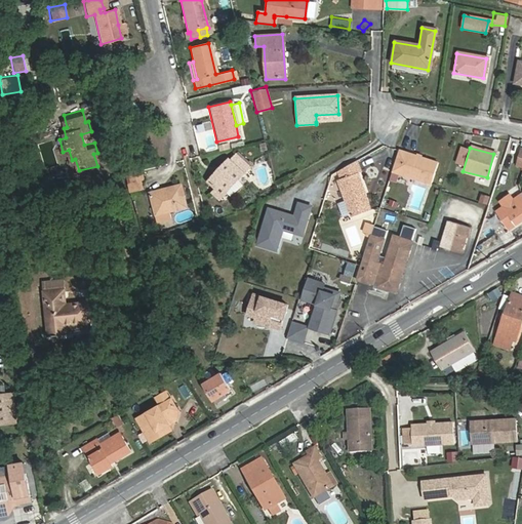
[(468,152),(460,150),(456,164),(465,166),(468,152)]
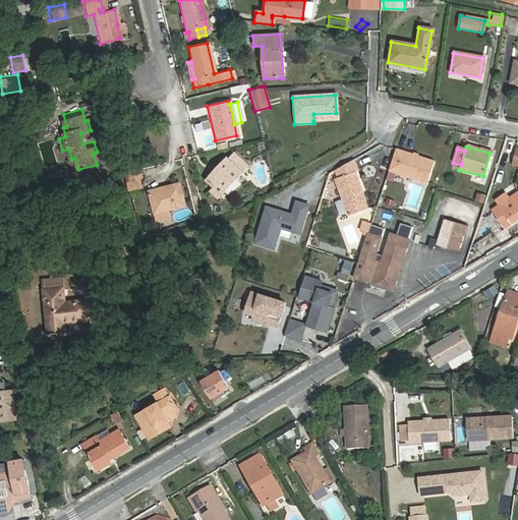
[(433,162),(393,150),(387,170),(426,182),(433,162)]
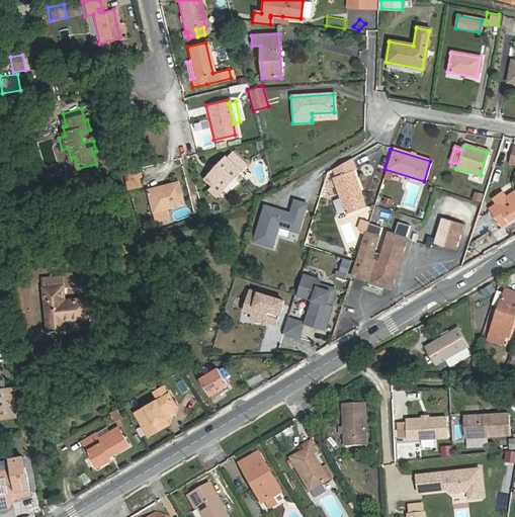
[(225,157),(218,163),(220,165),(215,170),(212,168),(204,177),(211,185),(207,188),(215,194),(244,165),(232,153),(227,158),(225,157)]
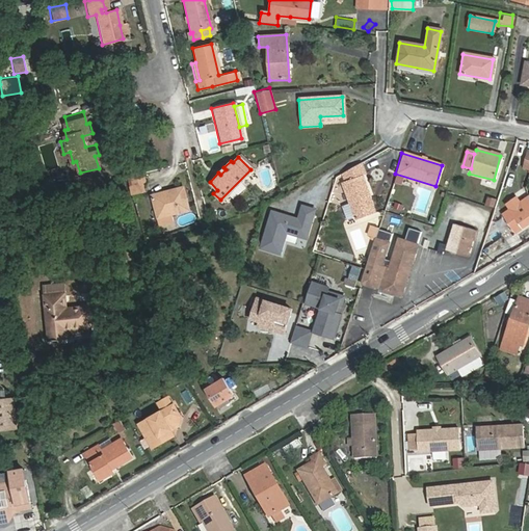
[(365,176),(361,163),(342,174),(345,183),(362,176),(362,177),(365,176)]
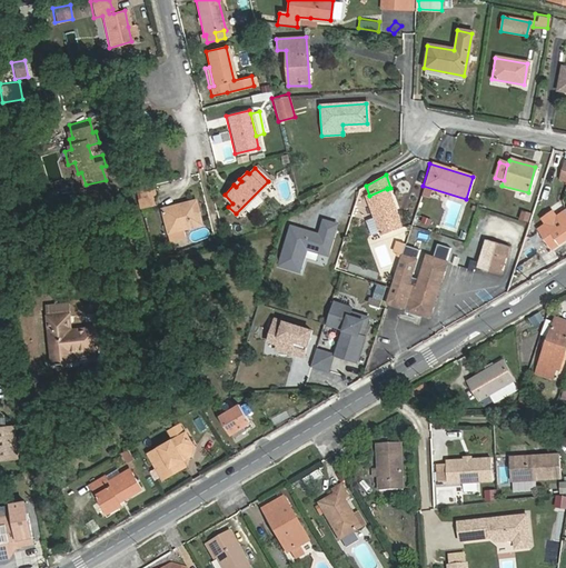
[(150,183),(137,187),(140,197),(154,193),(150,183)]
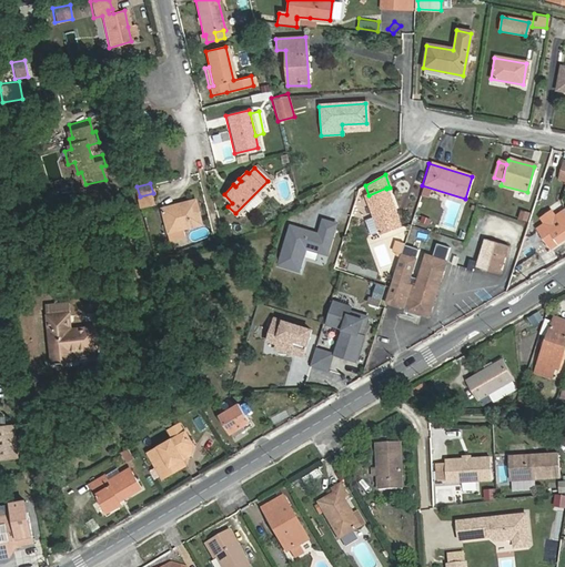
[(380,235),(396,230),(390,212),(394,211),(386,188),(365,196),(379,233),(380,235)]
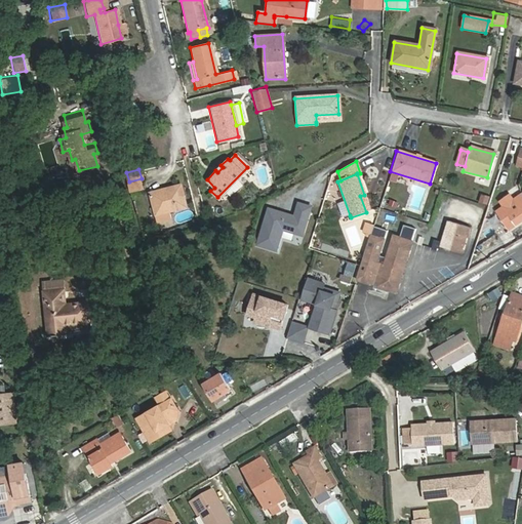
[(160,191),(147,195),(152,213),(182,205),(175,184),(159,189),(160,191)]
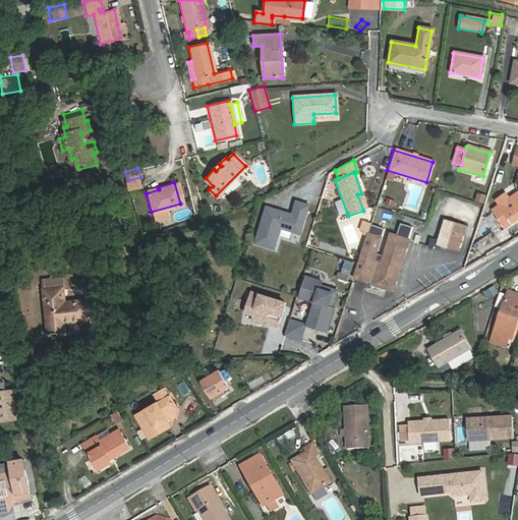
[(491,212),(500,224),(507,219),(510,224),(517,218),(517,194),(516,192),(507,198),(503,192),(494,199),(499,207),(491,212)]
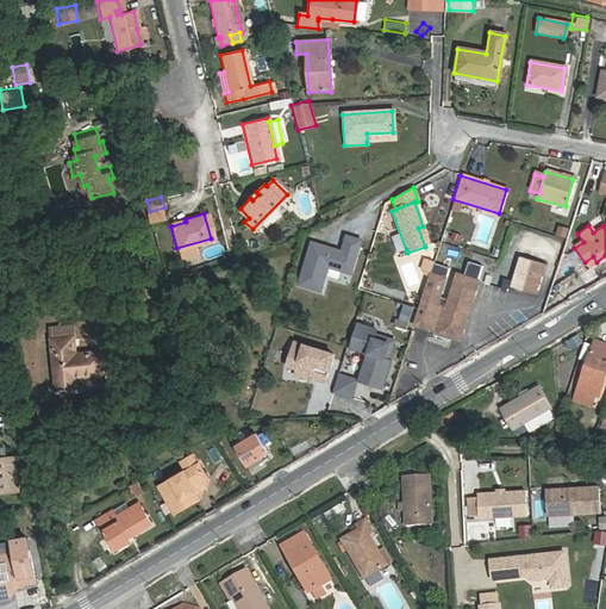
[(418,228),(425,247),(430,246),(423,227),(418,228)]
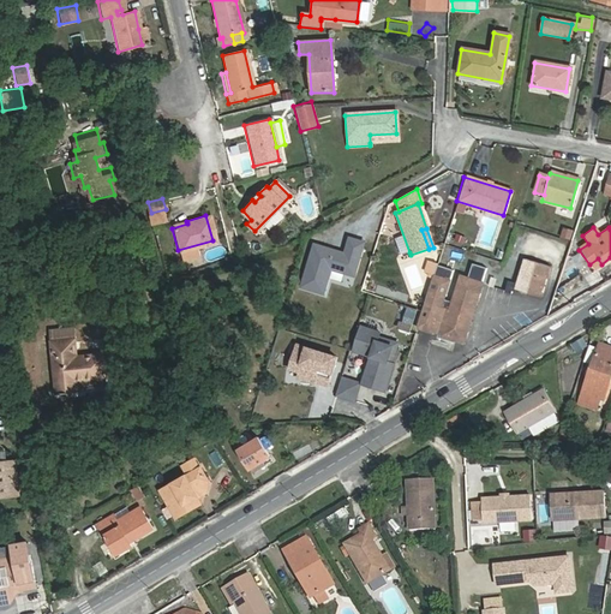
[(403,237),(395,240),(400,256),(409,252),(403,237)]
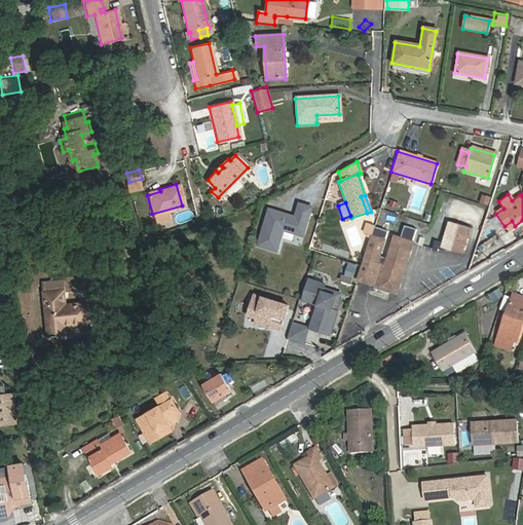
[(308,217),(310,211),(296,207),(292,220),(299,222),(301,215),(308,217)]
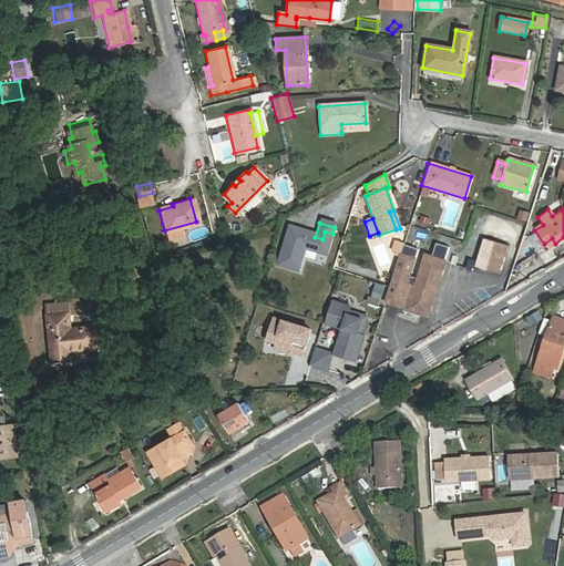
[(300,233),(287,229),(277,261),(288,265),(286,273),(297,276),(304,254),(305,250),(314,254),(316,257),(322,258),(326,257),(332,234),(325,232),(322,239),(315,237),(305,234),(304,237),(299,235),(300,233)]
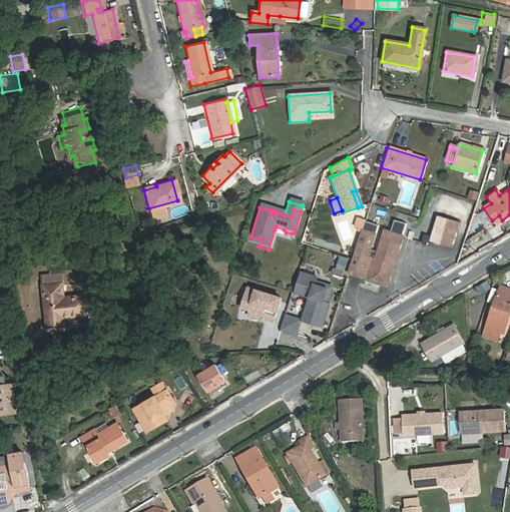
[(392,210),(390,217),(402,220),(404,213),(392,210)]
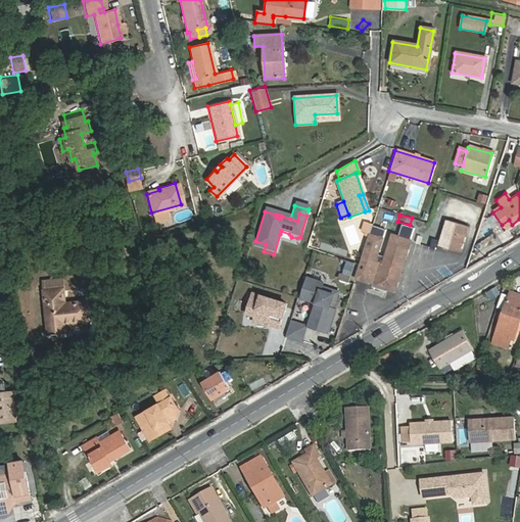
[(370,223),(362,221),(360,231),(368,233),(370,223)]
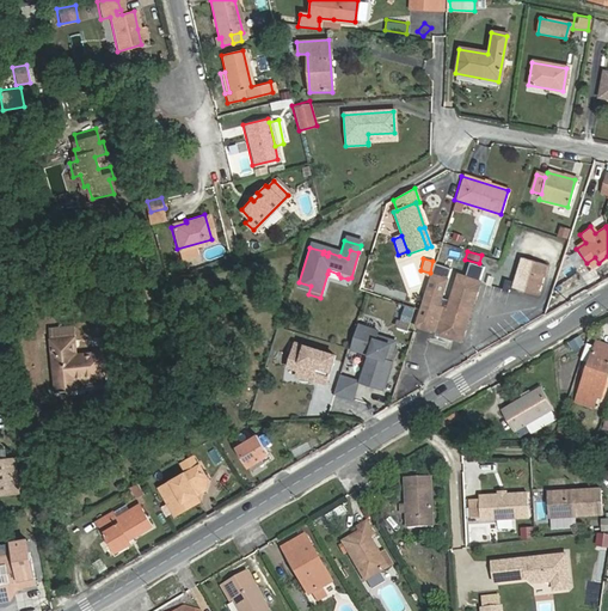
[(545,266),(521,258),(511,287),(535,294),(545,266)]
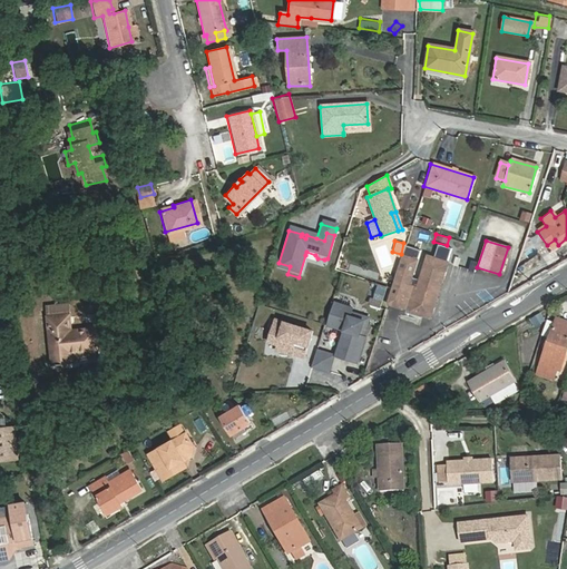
[(419,249),(404,245),(401,254),(385,303),(404,310),(419,314),(428,317),(446,262),(450,248),(437,244),(432,257),(426,255),(418,280),(410,277),(419,249)]
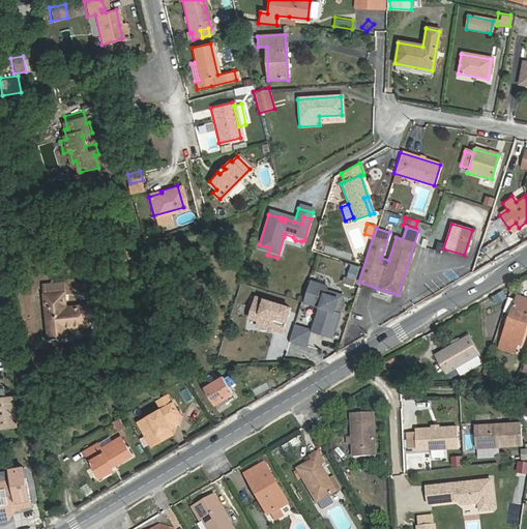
[(259,244),(257,252),(267,255),(269,247),(259,244)]
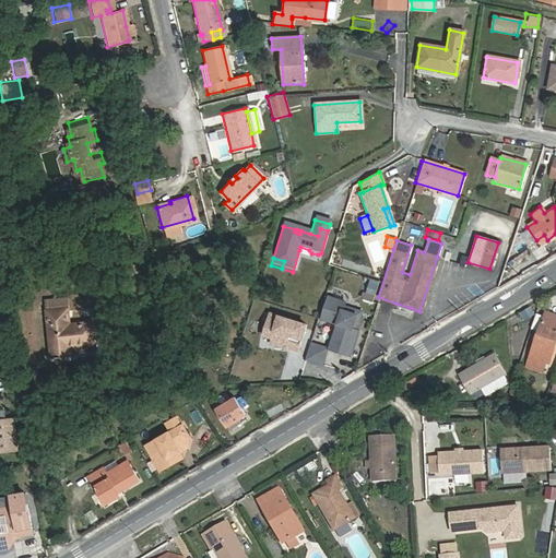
[(378,282),(373,280),(367,298),(373,299),(378,282)]
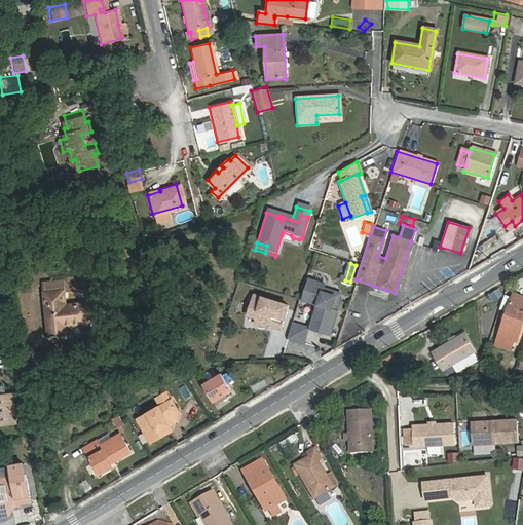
[(324,284),(306,278),(299,299),(318,304),(310,329),(329,334),(336,310),(331,308),(335,295),(322,291),(324,284)]
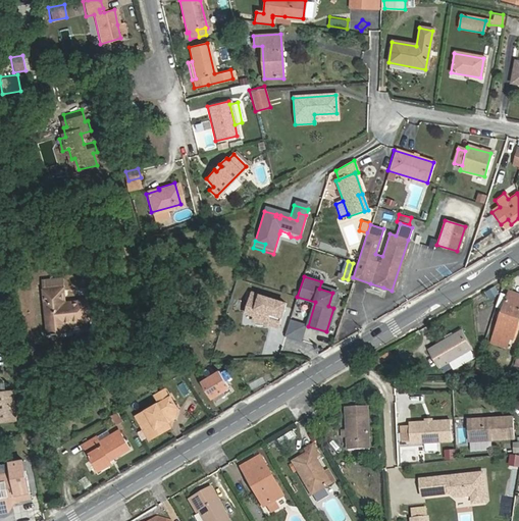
[(96,316),(94,301),(88,302),(87,300),(69,302),(69,305),(63,305),(60,277),(41,279),(47,333),(66,331),(66,328),(90,326),(89,316),(96,316)]
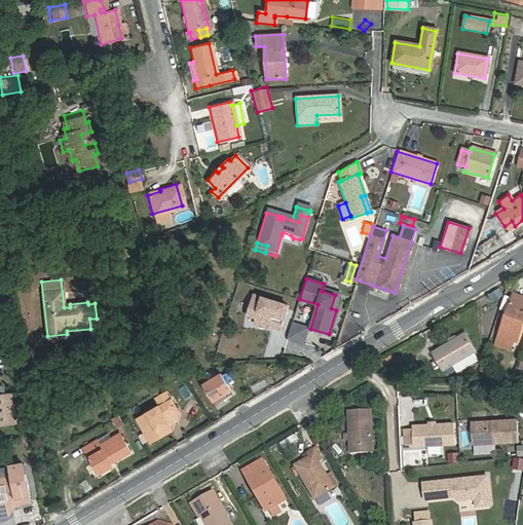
[(486,292),(490,300),(500,296),(497,288),(486,292)]
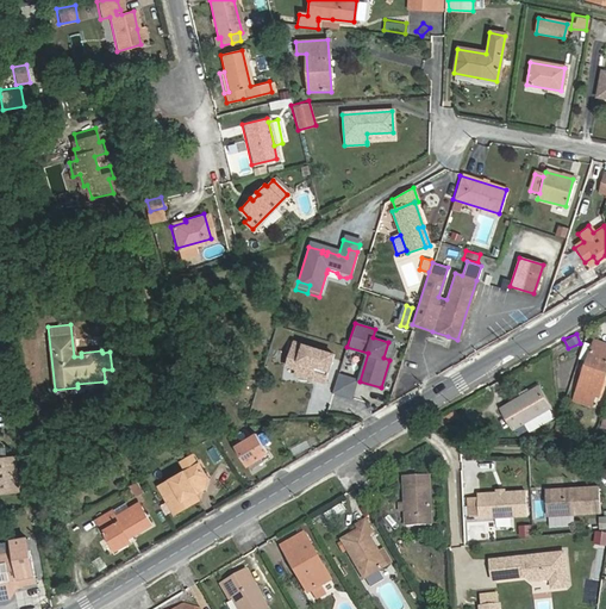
[(605,343),(592,339),(576,387),(595,395),(605,364),(605,343)]
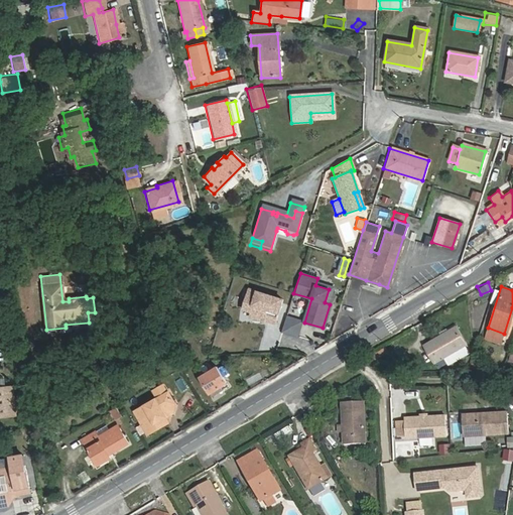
[(282,301),(249,290),(242,309),(250,312),(249,317),(259,322),(263,323),(264,320),(274,325),(282,301)]
